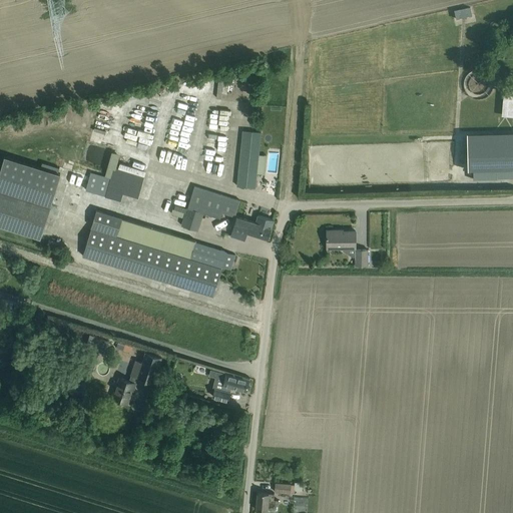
[(458,18),(473,15),(471,7),(456,10),(458,18)]
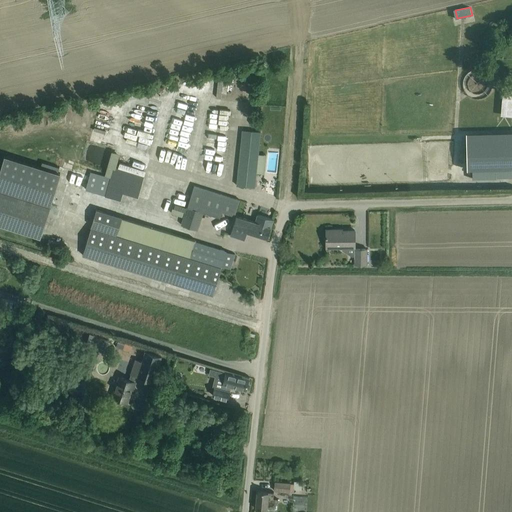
[(468,25),(485,31),(488,22),(479,18),(480,15),(473,13),(468,25)]
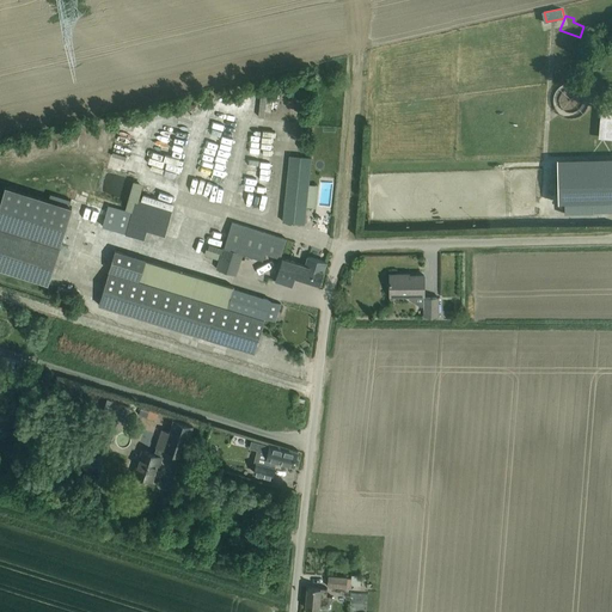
[(276,92),(276,106),(287,108),(288,93),(276,92)]
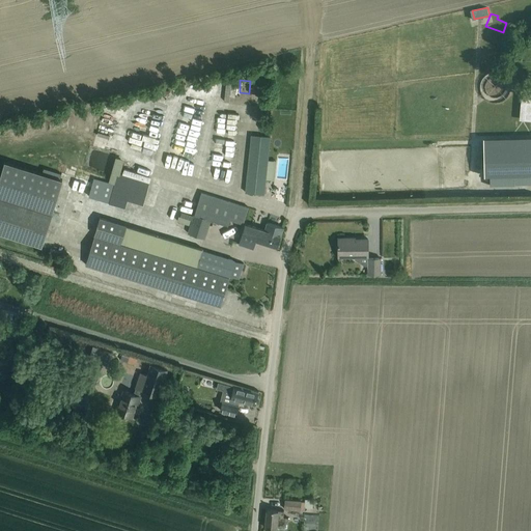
[(224,82),(223,99),(232,100),(233,82),(224,82)]
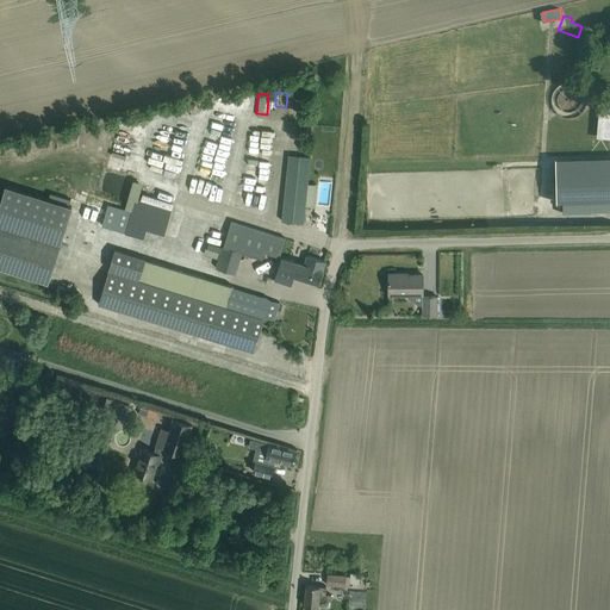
[(609,109),(601,109),(598,138),(609,138),(609,109)]
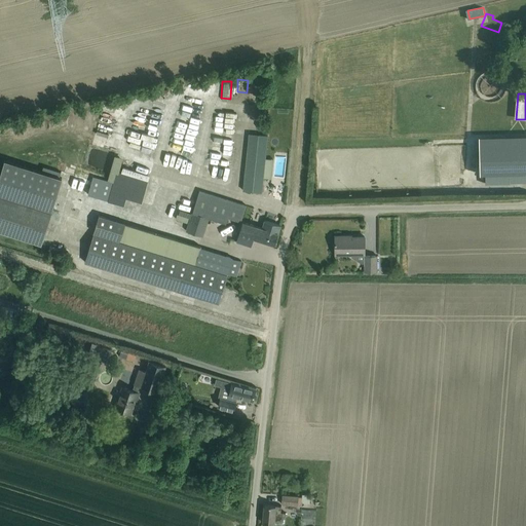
[(117,129),(119,119),(112,117),(110,128),(117,129)]
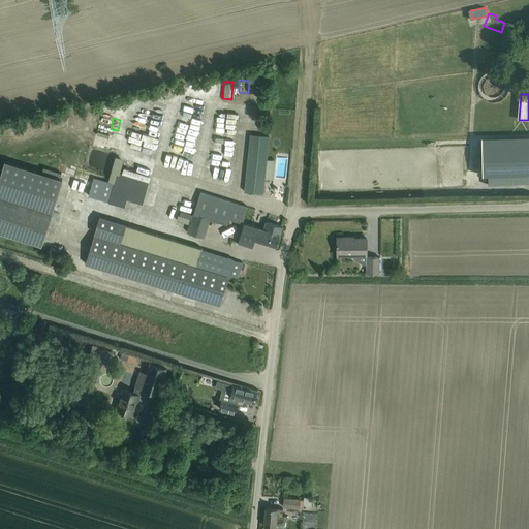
[(183,118),(179,133),(186,135),(190,120),(183,118)]
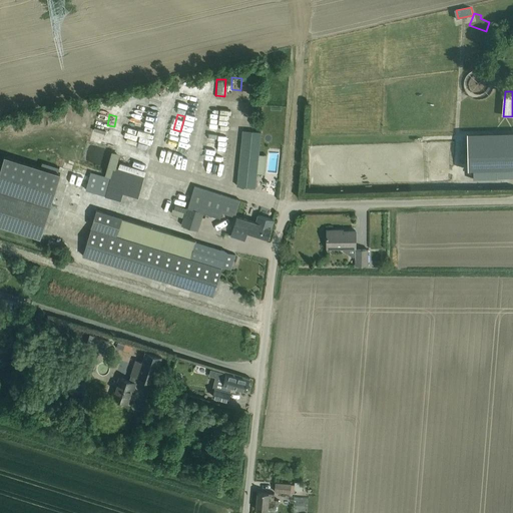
[(150,129),(153,118),(138,115),(136,120),(143,121),(142,127),(150,129)]
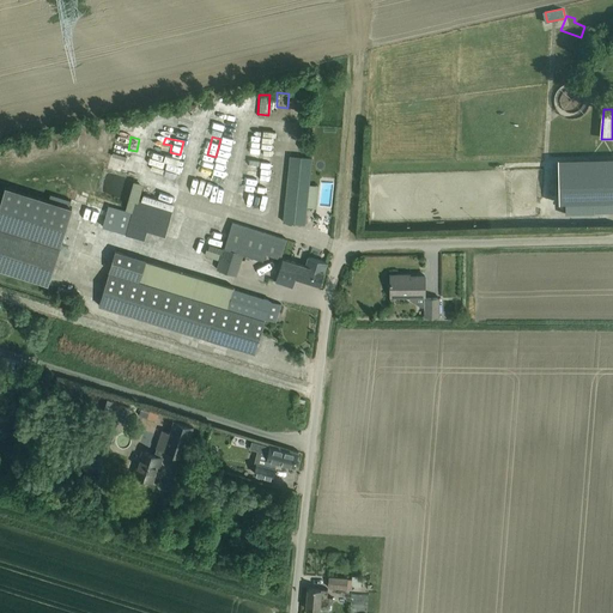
[(260,152),(261,139),(250,138),(249,152),(260,152)]
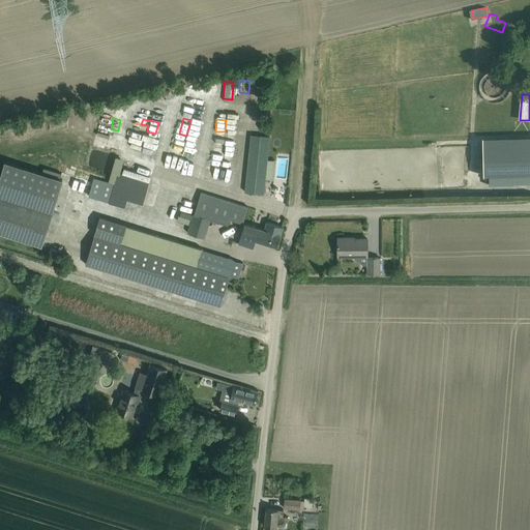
[(269,137),(268,137),(269,130),(260,129),(260,136),(251,135),(244,192),(263,194),(269,137)]
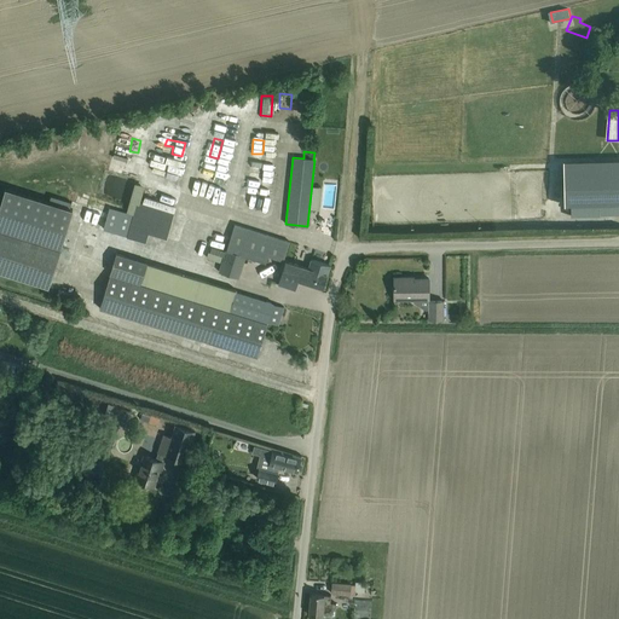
[(260,184),(260,190),(270,190),(270,179),(260,178),(261,158),(252,158),(250,183),(260,184)]
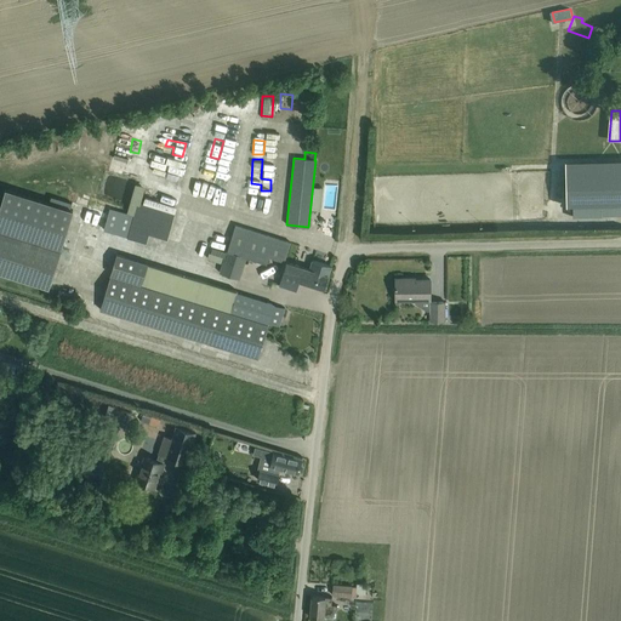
[(137,180),(138,165),(124,164),(123,178),(137,180)]
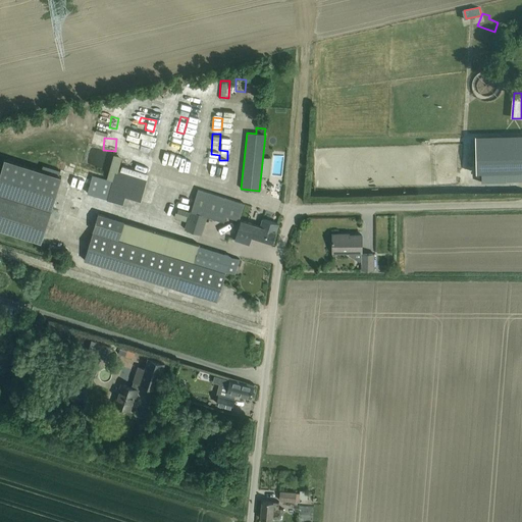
[(521,141),(476,142),(476,163),(477,173),(521,171),(521,141)]
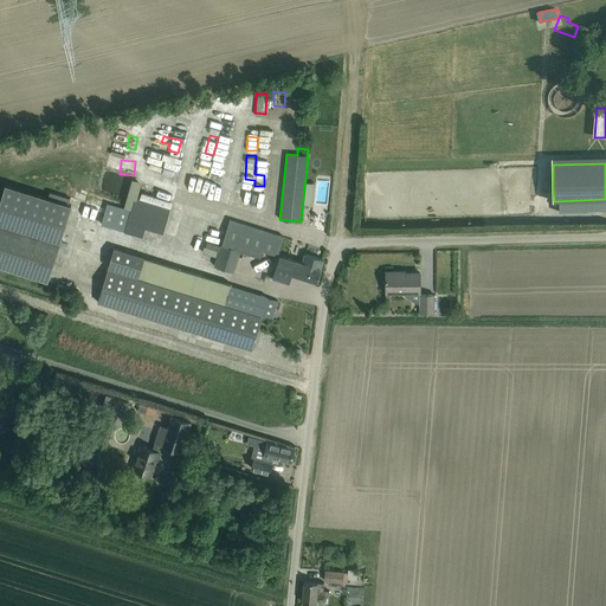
[(213,165),(207,188),(200,186),(197,200),(204,202),(205,195),(211,198),(216,182),(220,166),(213,165)]
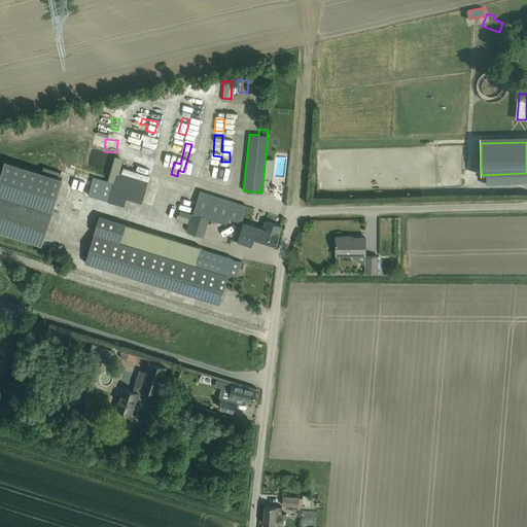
[(117,149),(108,181),(113,182),(108,201),(124,206),(127,199),(141,204),(148,182),(115,172),(121,150),(117,149)]
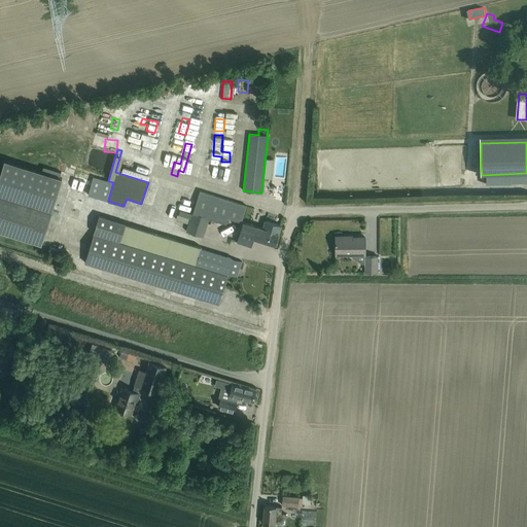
[(126,159),(124,164),(136,169),(138,163),(126,159)]
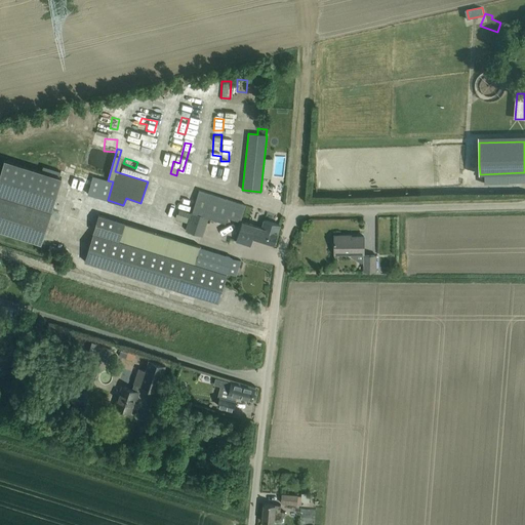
[(0,230),(41,243),(51,210),(62,177),(5,159),(0,174),(0,230)]
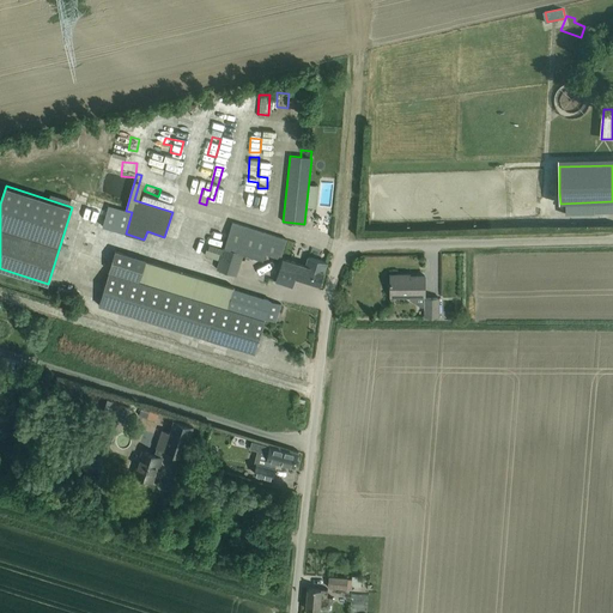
[(242,198),(253,200),(255,190),(244,188),(242,198)]
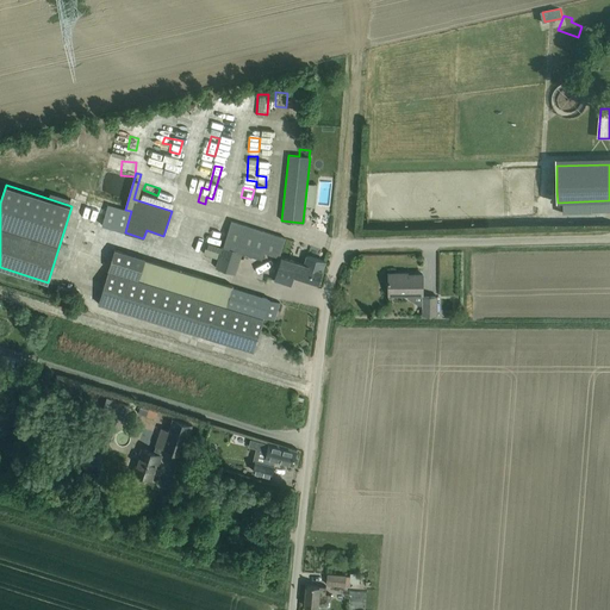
[(254,198),(253,204),(242,201),(240,215),(259,219),(261,209),(261,207),(262,200),(254,198)]
